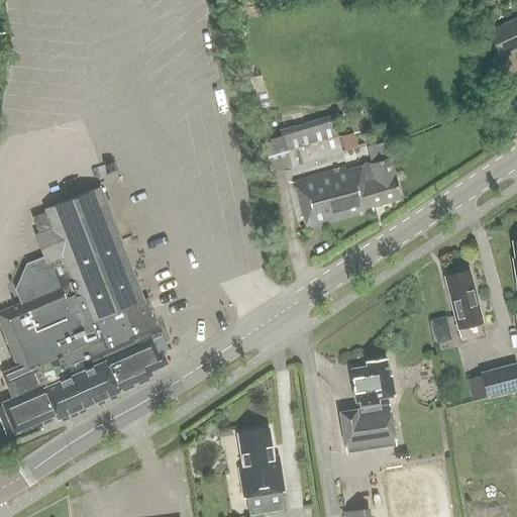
[(516,17),(487,32),(500,60),(516,52),(516,17)]
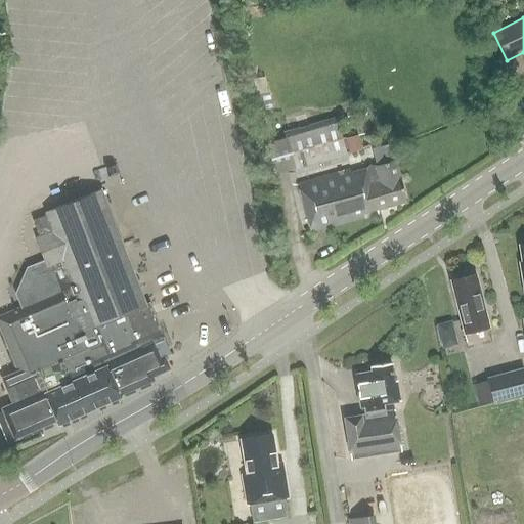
[(294,171),(296,175),(347,160),(335,118),(284,133),(286,140),(264,146),(272,177),(294,171)]
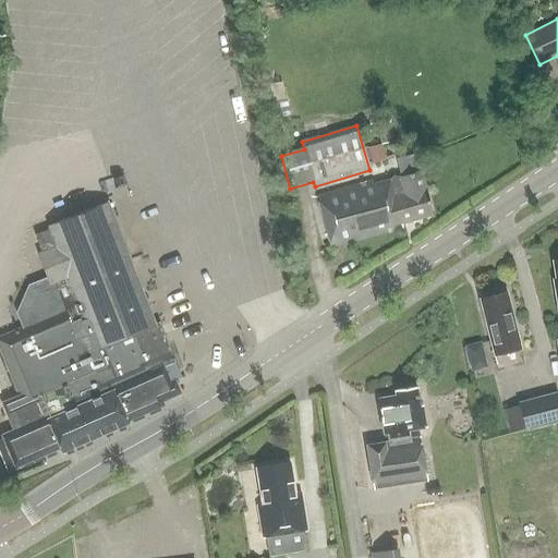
[(421,171),(398,177),(392,177),(389,179),(374,183),(373,180),(318,195),(332,247),(402,228),(401,223),(432,215),(424,182),(423,182),(421,171)]
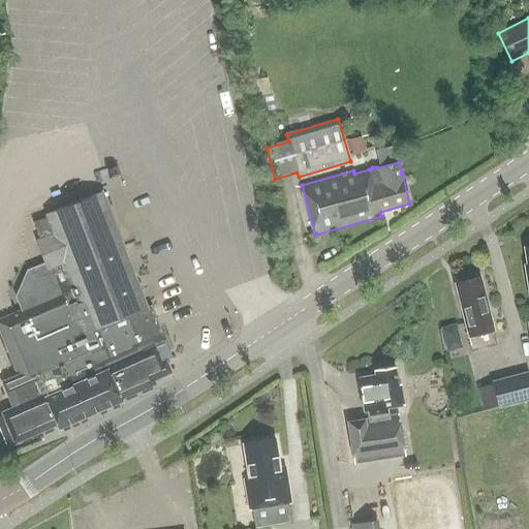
[(38,287),(43,301),(0,318),(0,332),(18,374),(11,377),(16,387),(6,392),(13,408),(7,410),(7,409),(6,410),(19,440),(57,425),(59,428),(121,401),(120,399),(152,384),(151,380),(168,374),(164,362),(160,364),(154,348),(164,345),(150,307),(146,309),(101,192),(45,214),(47,217),(34,222),(40,239),(35,241),(47,270),(52,282),(38,287)]
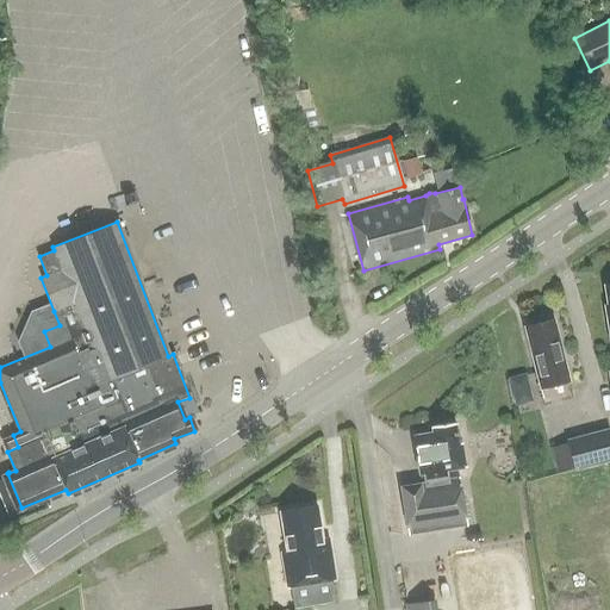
[(540,388),(568,381),(553,319),(524,328),(540,388)]
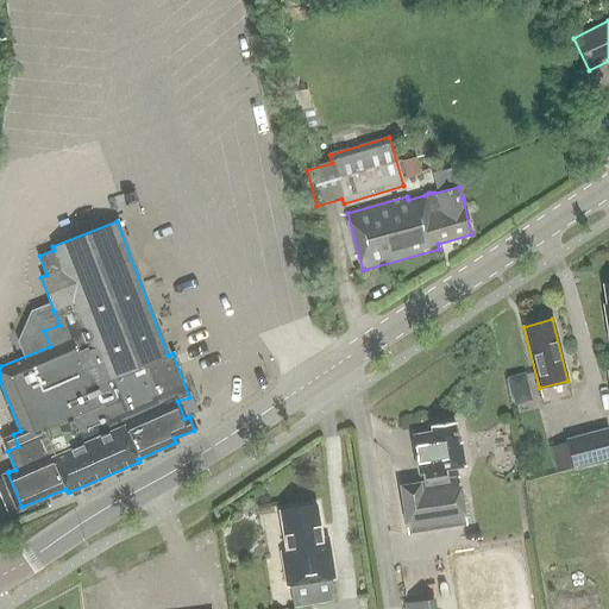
[(507,377),(514,405),(532,401),(525,372),(507,377)]
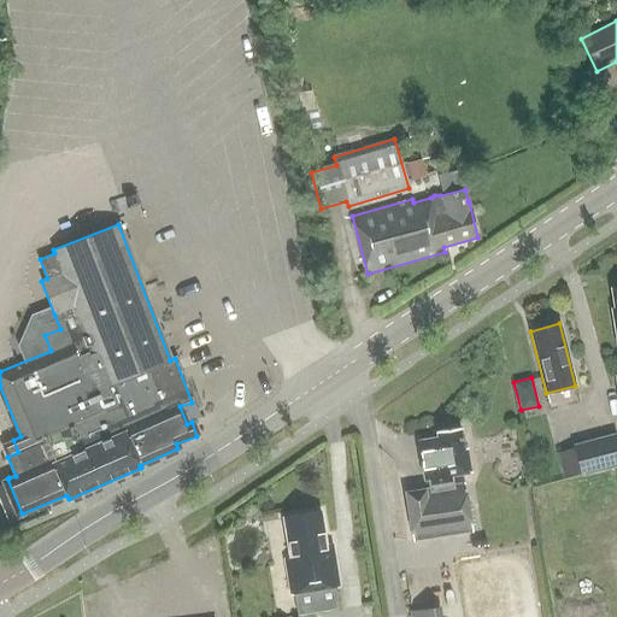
[(466,532),(471,530),(464,483),(452,486),(451,476),(470,472),(466,447),(463,448),(460,428),(435,432),(436,436),(417,439),(423,480),(428,480),(429,489),(425,489),(425,488),(404,492),(412,540),(416,540),(416,539),(428,536),(429,538),(456,534),(456,532),(466,530),(466,532)]
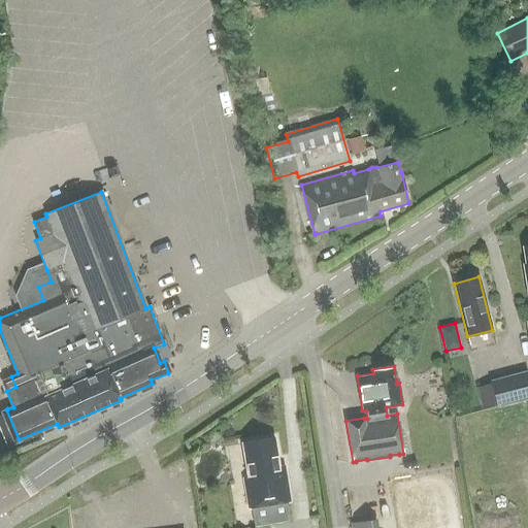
[(527,372),(527,370),(490,381),(497,407),(527,399),(527,372)]
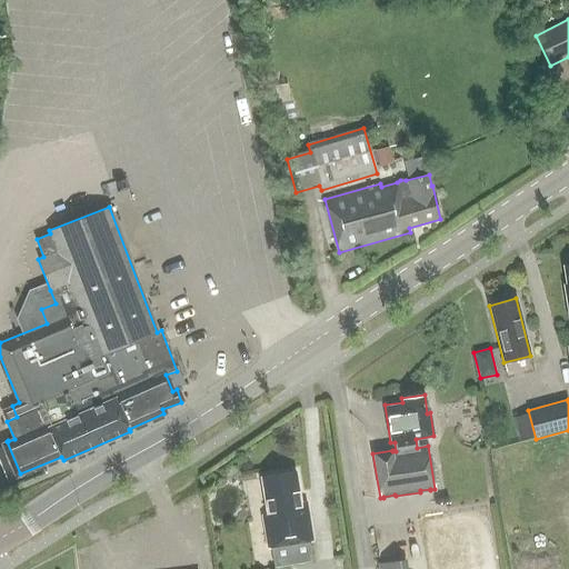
[(268,548),(312,541),(306,502),(300,502),(296,471),(260,478),(267,516),(262,516),(268,548)]
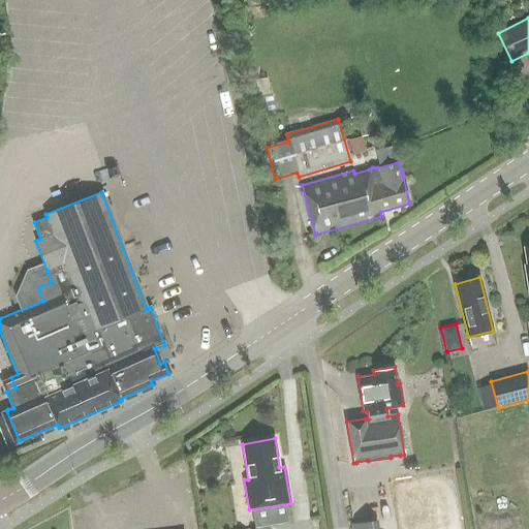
[(376,528),(375,520),(351,524),(351,528),(376,528)]
